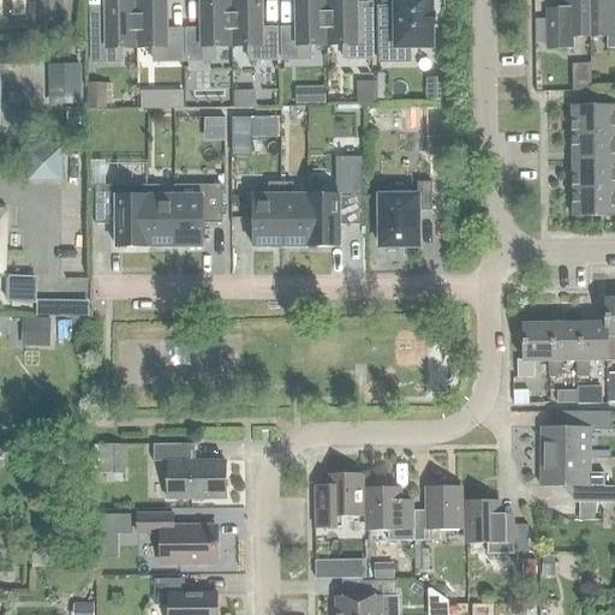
[(0,0),(0,16),(23,16),(22,0),(0,0)]
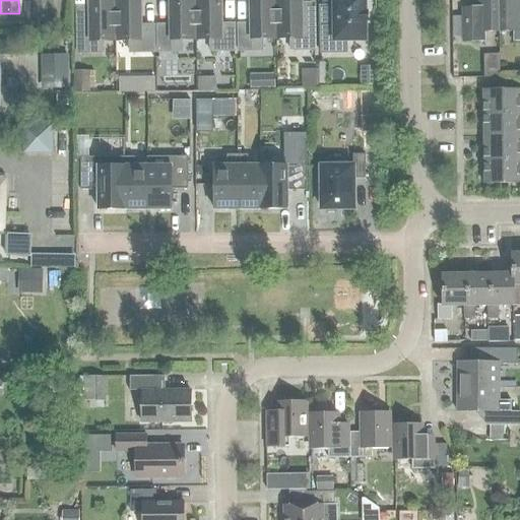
[(47,15),(47,0),(30,0),(30,15),(47,15)]
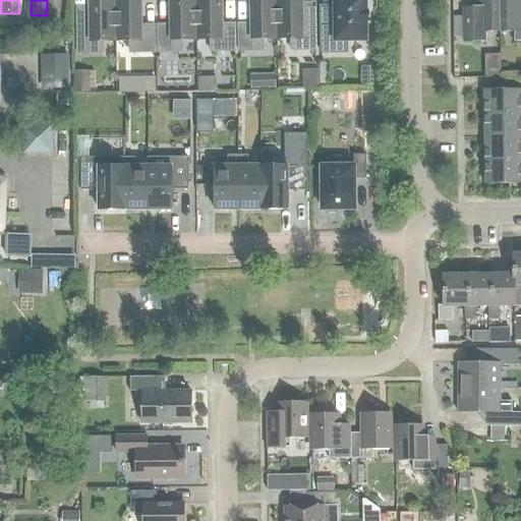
[(87,0),(88,26),(74,26),(74,53),(99,53),(99,41),(113,41),(112,0),(87,0)]
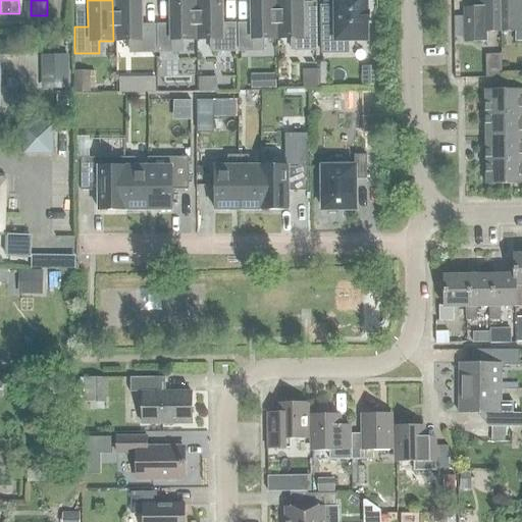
[(112,0),(113,41),(127,41),(127,53),(152,52),(151,25),(139,25),(138,0),(112,0)]
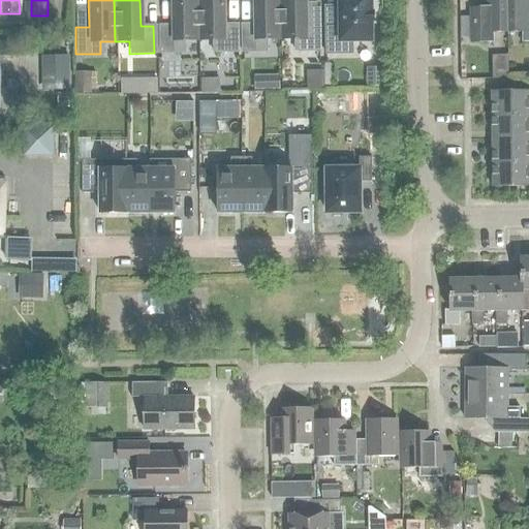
[(172,0),(173,26),(159,26),(160,54),(185,53),(184,40),(198,40),(197,0),(172,0)]
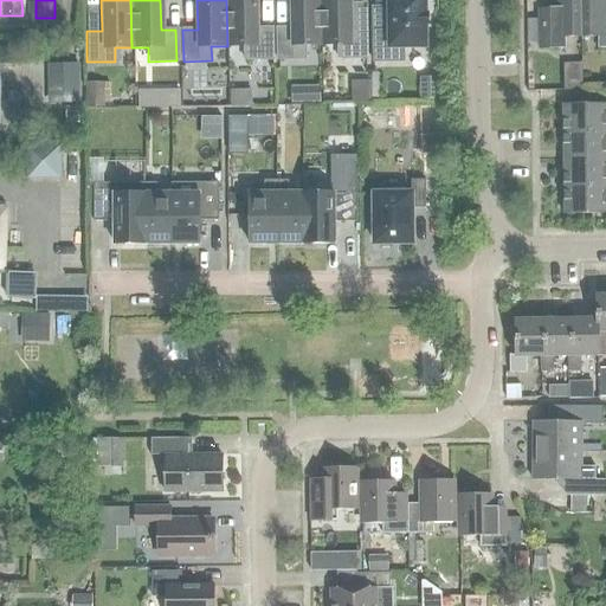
[(226,0),(227,46),(244,46),(244,60),(272,60),(272,28),(257,28),(256,0),(226,0)]
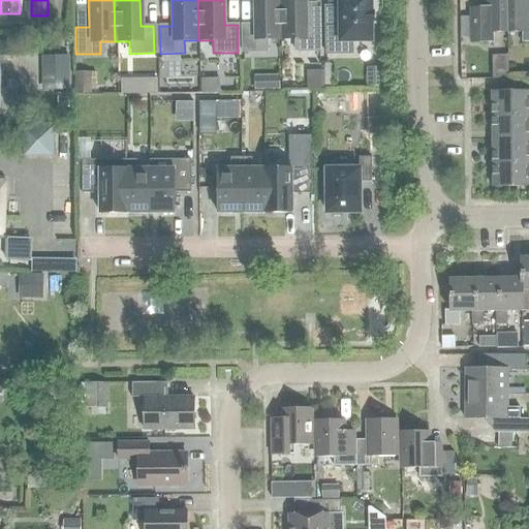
[(281,39),(279,0),(253,0),(254,25),(242,25),(242,53),(267,52),(267,39),(281,39)]
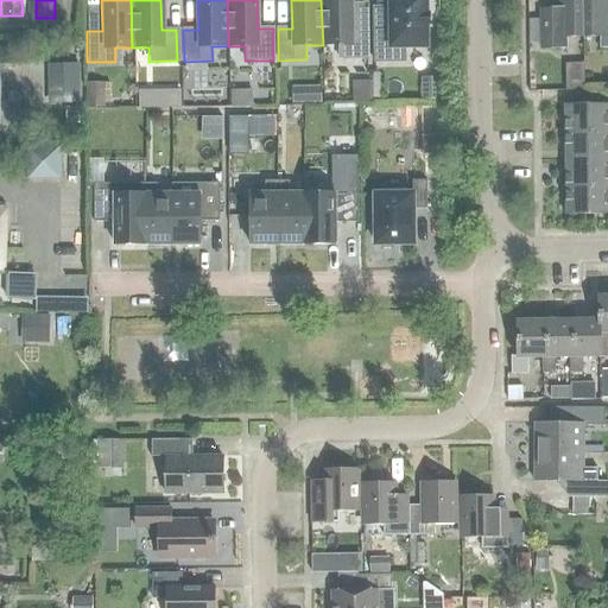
[(321,0),(323,45),(339,45),(340,59),(368,58),(367,27),(352,27),(350,0),(321,0)]
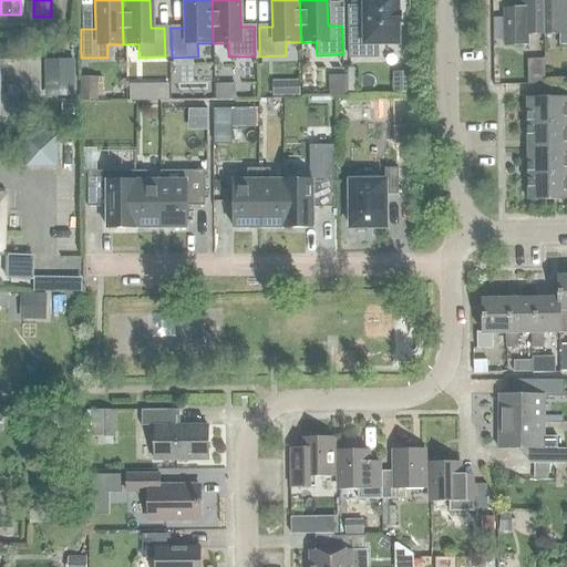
[(348,30),(349,59),(378,58),(378,44),(398,44),(397,26),(400,24),(400,12),(397,12),(397,0),(363,0),(363,30),(348,30)]
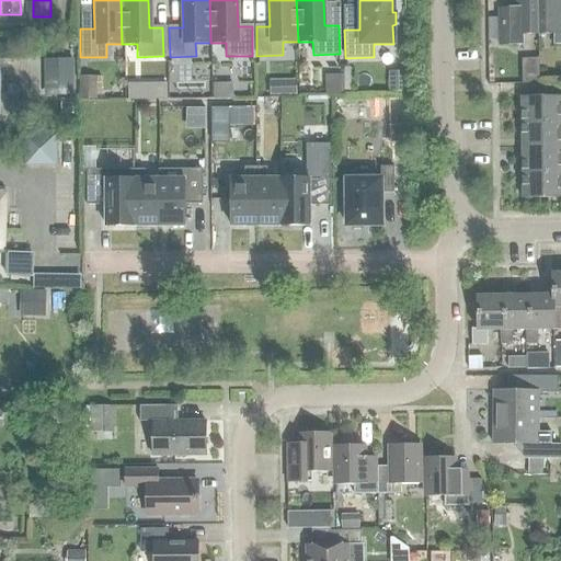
[(538,33),(537,0),(513,0),(513,14),(500,14),(501,44),(525,44),(525,34),(538,33)]
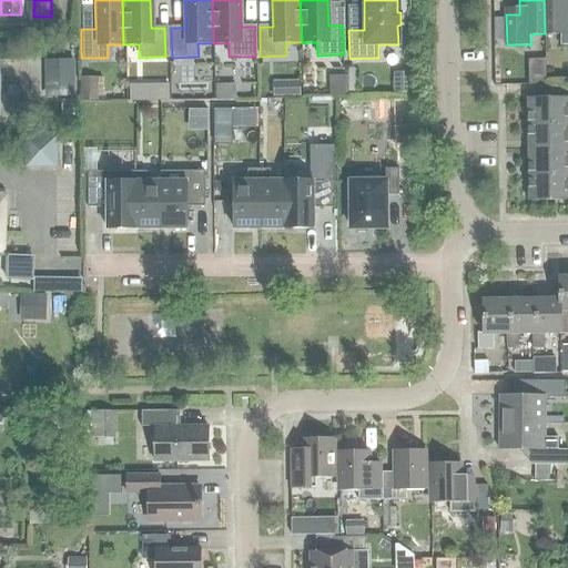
[(567,0),(544,0),(545,33),(561,33),(561,44),(567,43),(567,0)]
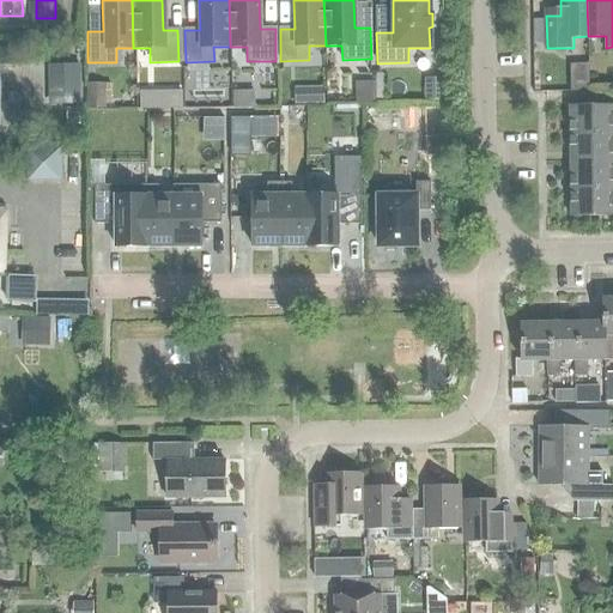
[(80,107),(80,65),(47,65),(47,107),(80,107)]
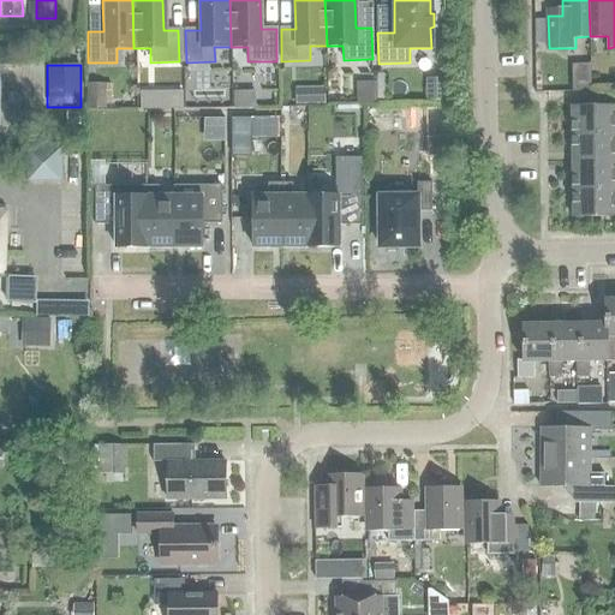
[(593,94),(592,67),(574,69),(575,95),(593,94)]
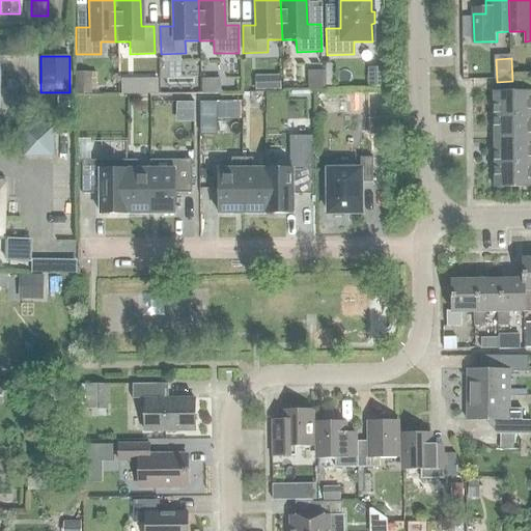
[(75,73),(75,94),(90,93),(90,73),(75,73)]
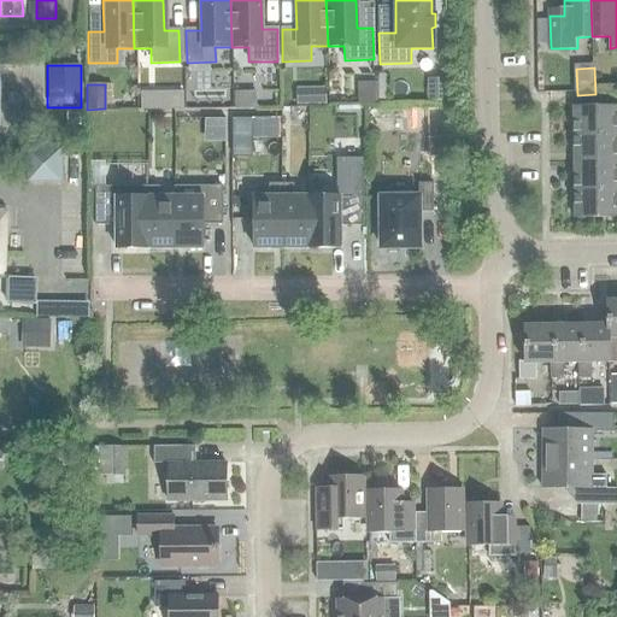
[(368,136),(365,106),(377,106),(376,84),(360,86),(363,106),(342,107),(345,137),(368,136)]
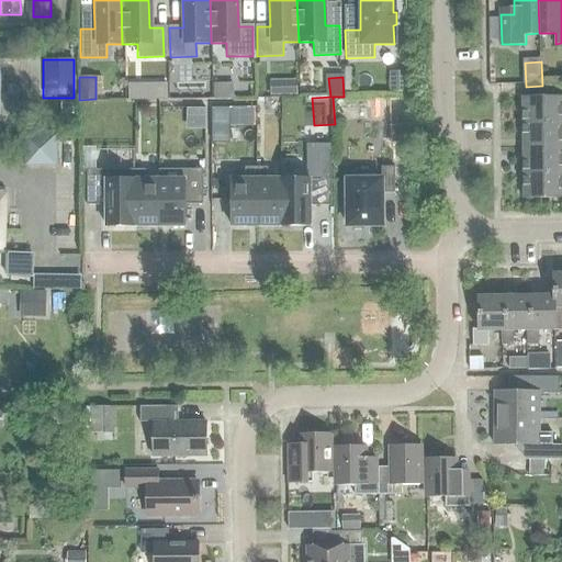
[(284,80),(269,80),(270,96),(285,96),(284,80)]
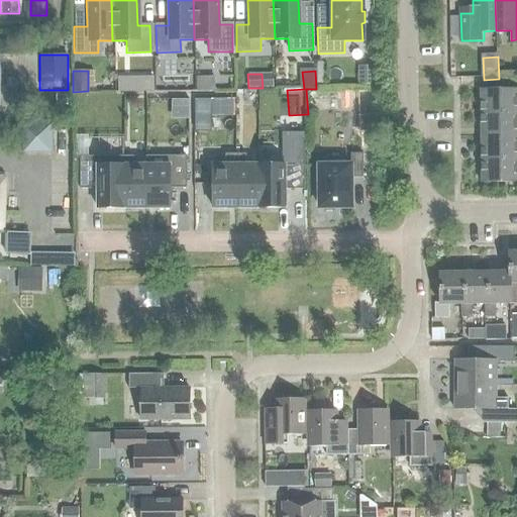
[(117,92),(152,92),(152,78),(117,78),(117,92)]
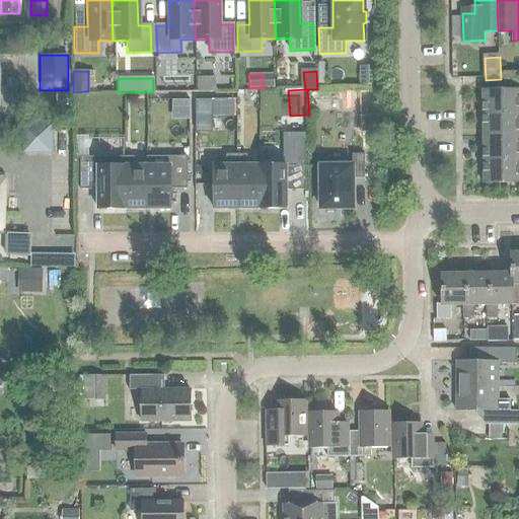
[(518,113),(518,88),(482,89),(482,113),(518,113)]
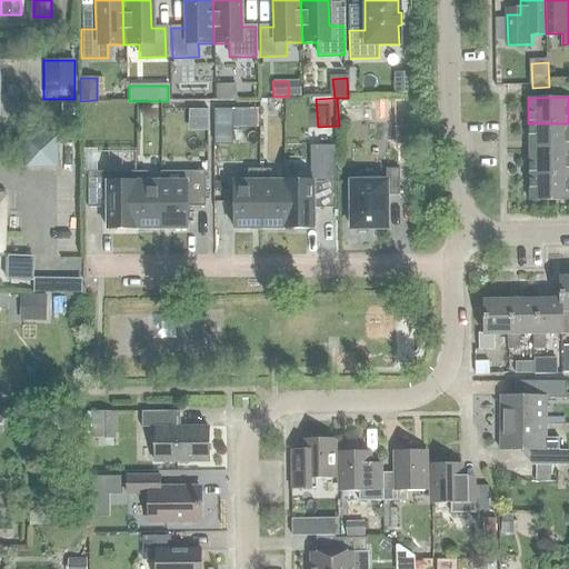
[(61,101),(61,117),(73,117),(72,100),(61,101)]
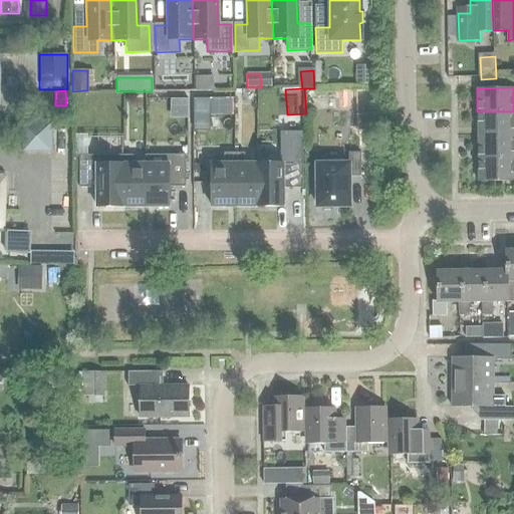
[(369,111),(369,91),(355,92),(355,111),(369,111)]
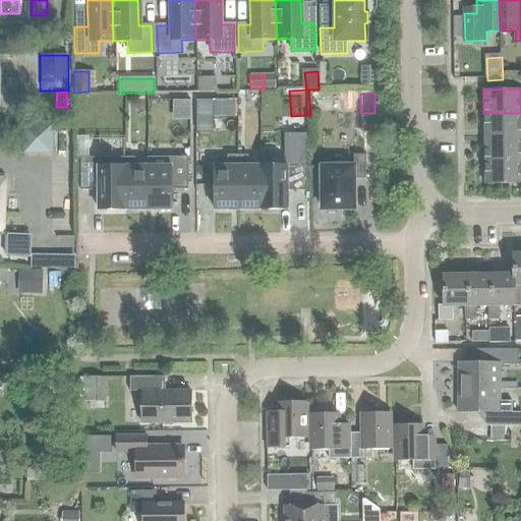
[(212,100),(195,100),(195,131),(212,131),(212,100)]
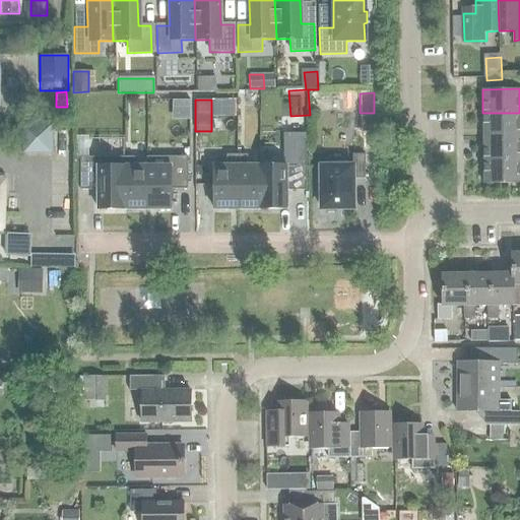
[(519,113),(482,113),(483,136),(519,135),(519,113)]
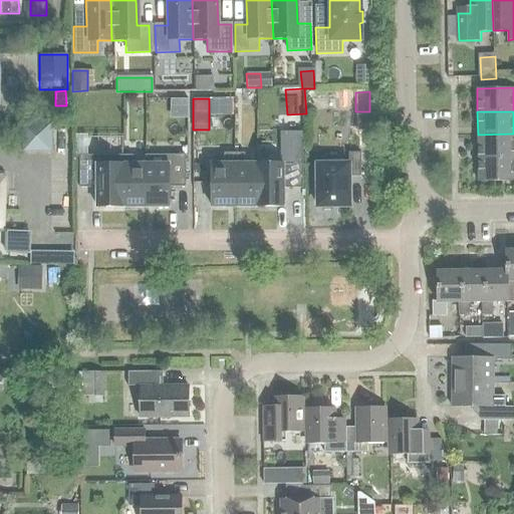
[(23,121),(23,153),(52,153),(52,121),(23,121)]
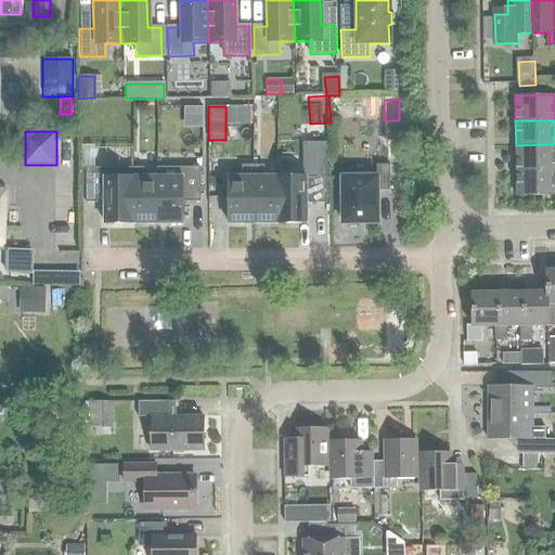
[(554,144),(516,145),(516,170),(554,169),(554,144)]
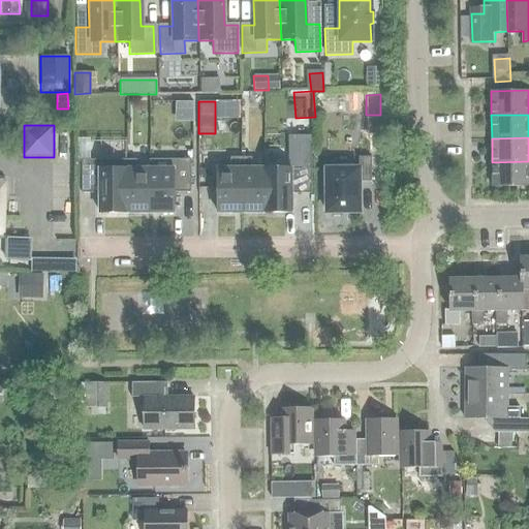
[(358,157),(359,168),(325,169),(327,213),(330,213),(331,216),(341,215),(343,213),(360,213),(359,182),(371,182),(370,157),(358,157)]
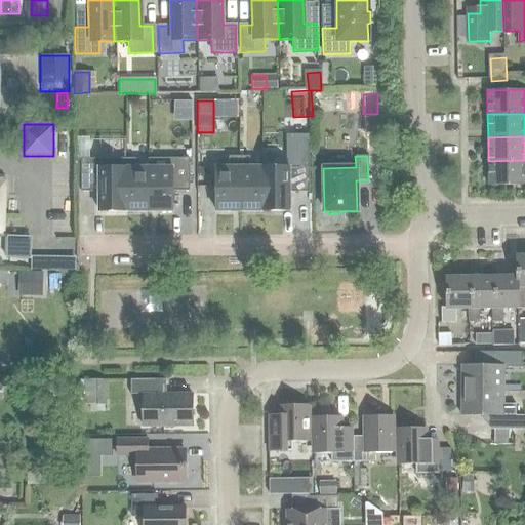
[(216,210),(239,210),(239,157),(228,157),(228,169),(216,169),(216,168),(215,168),(215,211),(216,211),(216,210)]
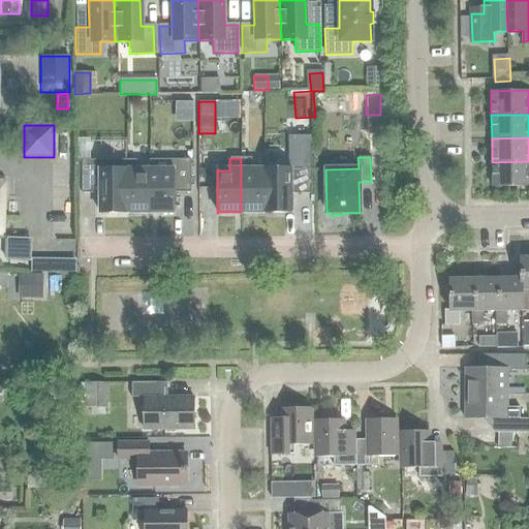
[(251,158),(241,158),(241,212),(263,212),(263,170),(251,170),(251,158)]
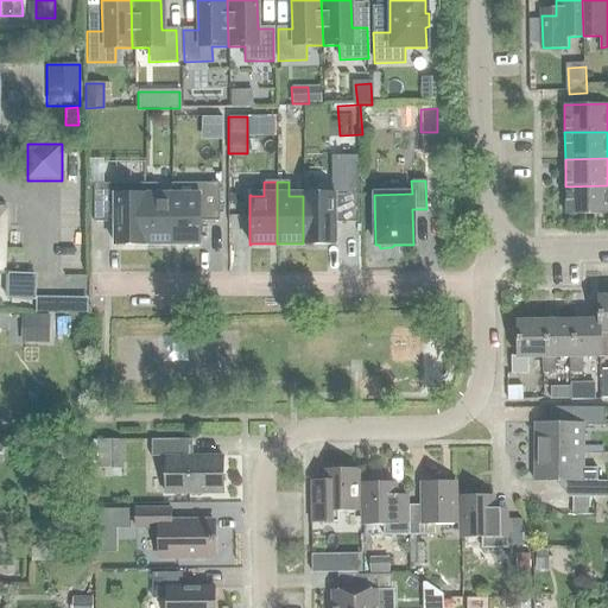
[(146,245),(146,244),(146,184),(93,184),(93,222),(114,222),(114,245),(146,245)]
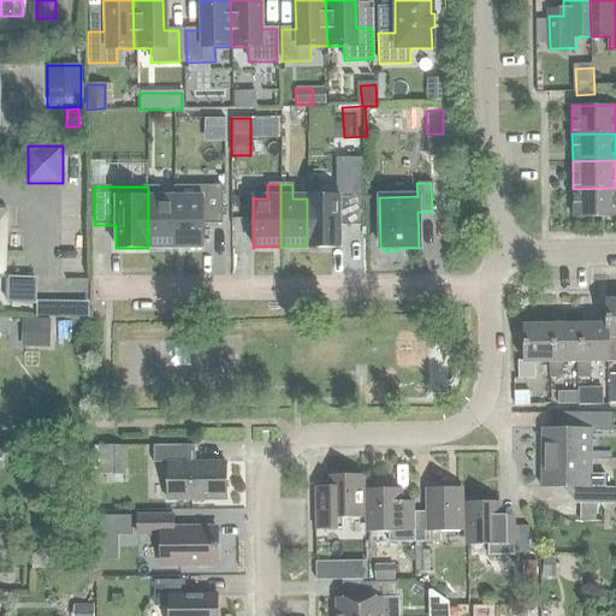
[(159,187),(148,187),(148,247),(175,247),(175,187),(173,187),(173,199),(159,199),(159,187)]
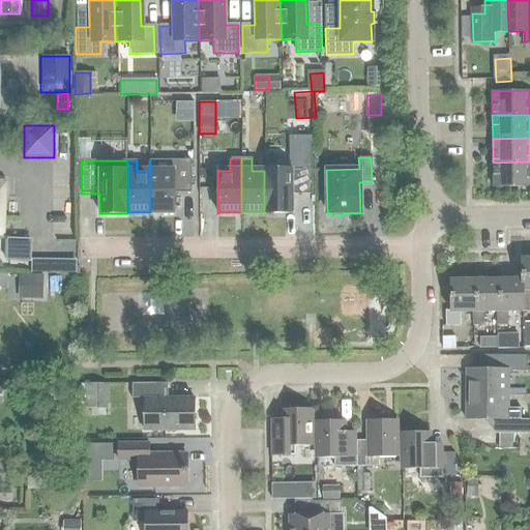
[(190,194),(190,160),(150,160),(150,212),(173,212),(173,213),(174,213),(174,194),(190,194)]
